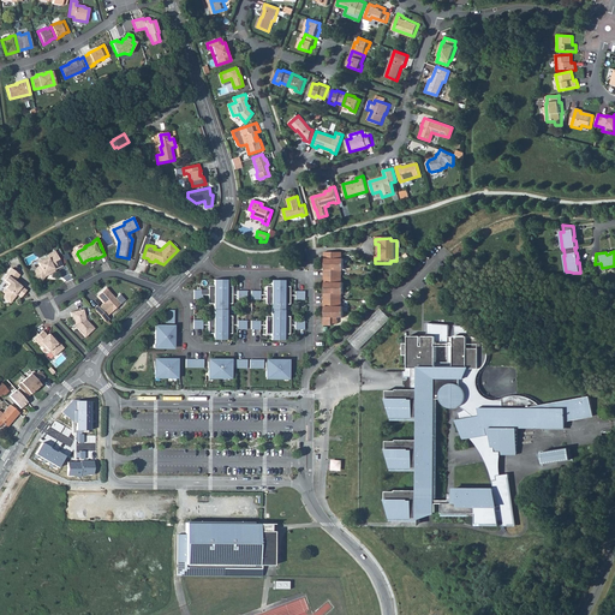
[(46,255),(47,257),(37,262),(39,263),(48,258),(54,270),(63,266),(58,257),(54,258),(52,252),(46,255)]
